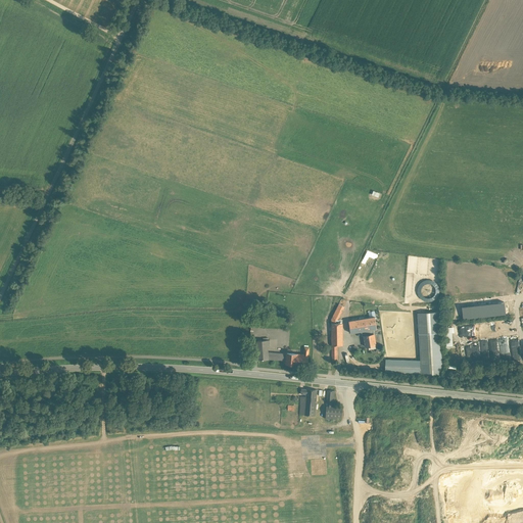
[(463,305),(464,318),(507,315),(506,301),(463,305)]
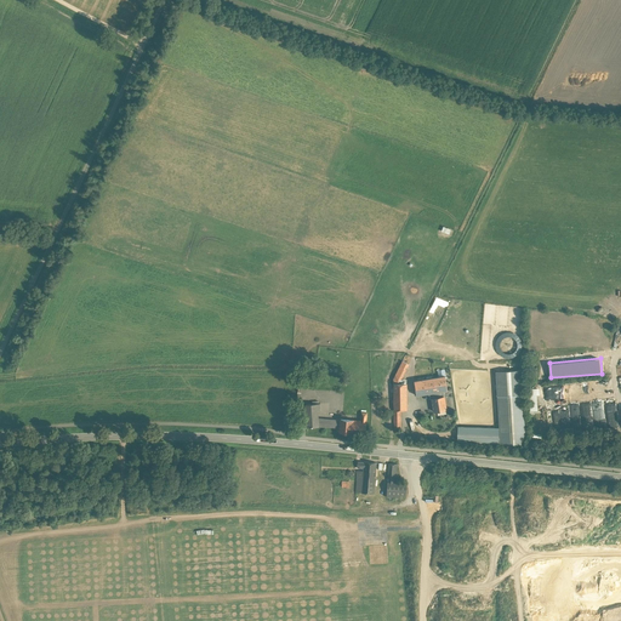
[(403,360),(393,380),(402,380),(409,364),(403,360)]
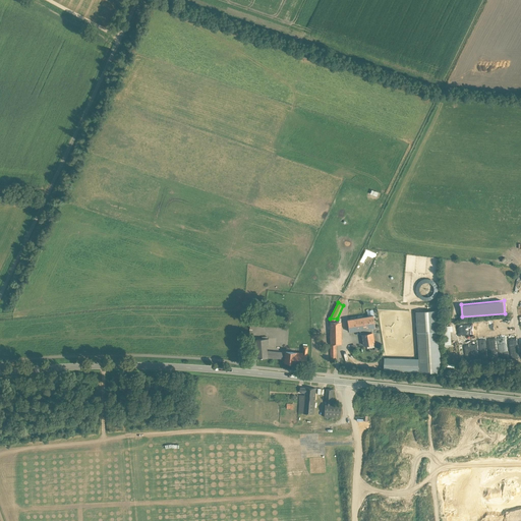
[(373,315),(364,316),(365,329),(361,330),(364,345),(374,344),(371,328),(375,328),(373,315)]
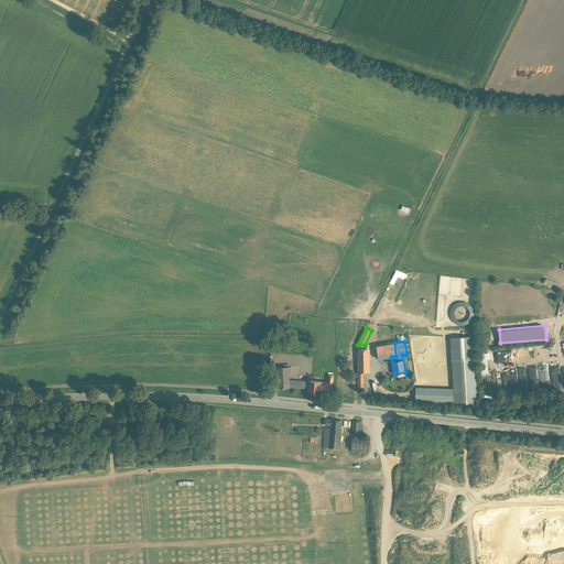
[(394,343),(377,346),(379,359),(391,357),(396,356),(394,343)]
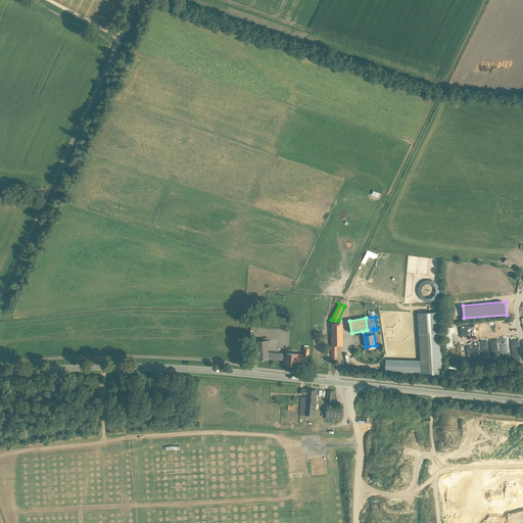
[(338,323),(331,324),(332,346),(337,345),(343,345),(342,323),(338,323)]
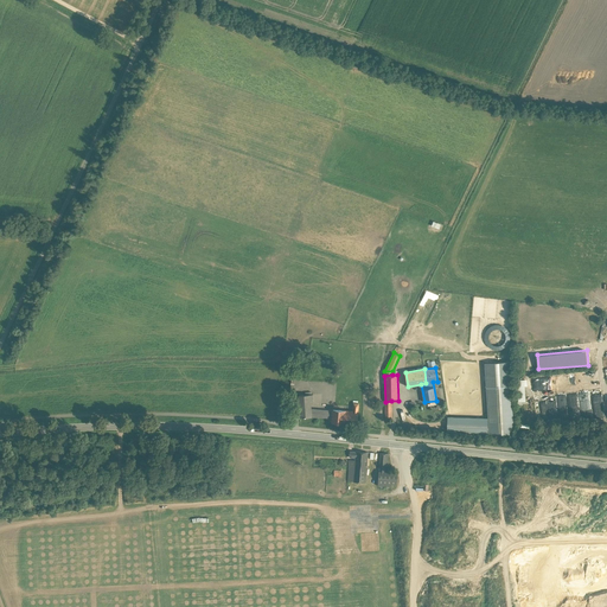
[(526,403),(526,385),(529,385),(529,378),(517,378),(517,403),(526,403)]
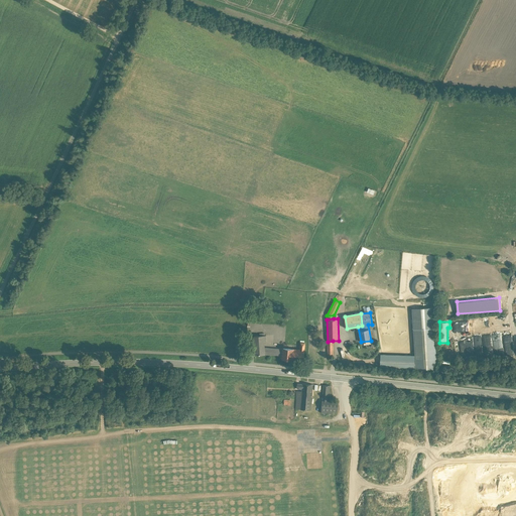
[(434,329),(413,330),(415,371),(436,370),(434,329)]
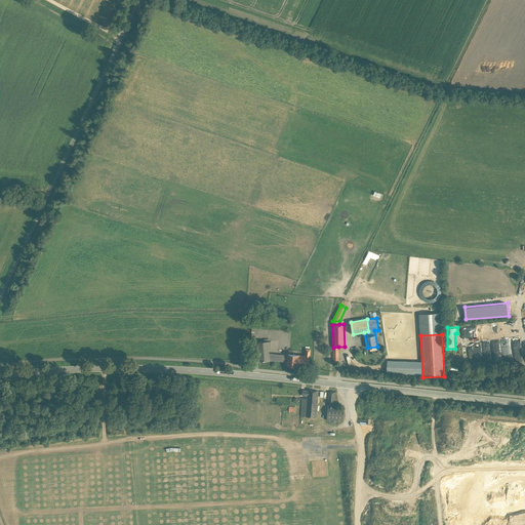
[(522,357),(519,338),(509,340),(511,355),(514,354),(515,358),(522,357)]
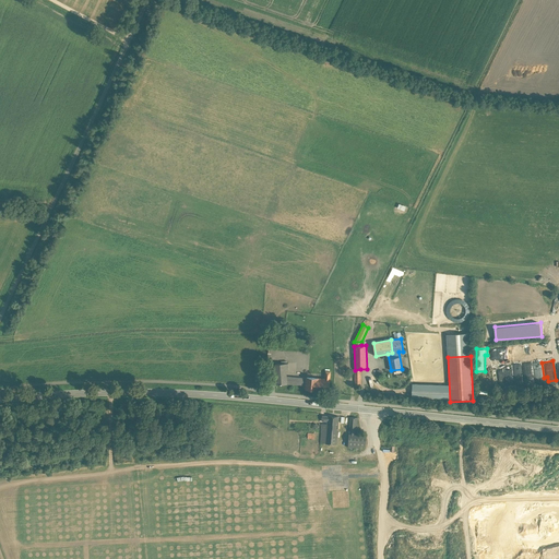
[(288,363),(275,364),(276,384),(281,384),(287,384),(286,383),(299,384),(300,381),(286,379),(286,377),(286,369),(288,369),(288,363)]
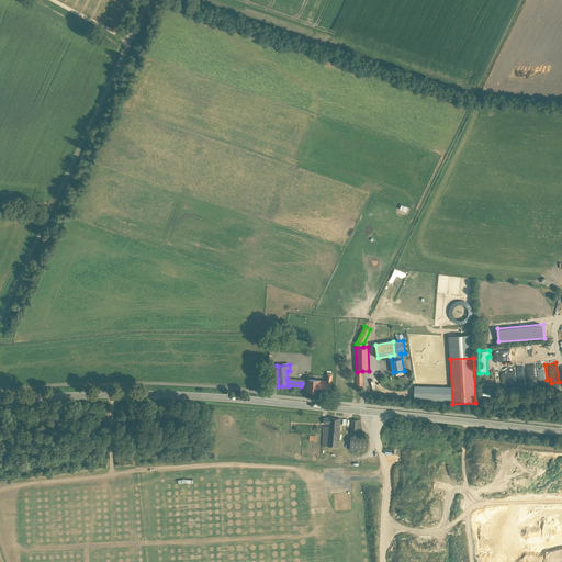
[(497,369),(495,370),(496,384),(497,385),(504,384),(506,389),(505,373),(510,385),(519,384),(524,382),(523,373),(523,372),(521,366),(518,367),(516,368),(515,368),(507,372),(505,368),(497,369)]
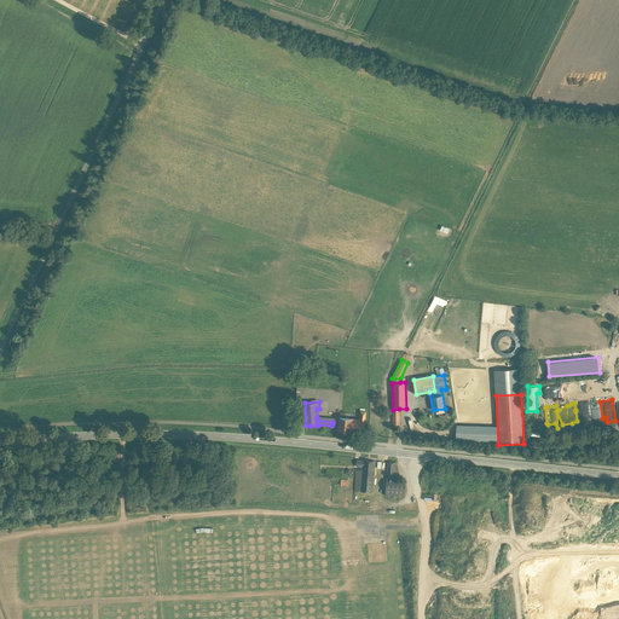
[(492,411),(463,416),(464,422),(489,417),(493,417),(492,411)]
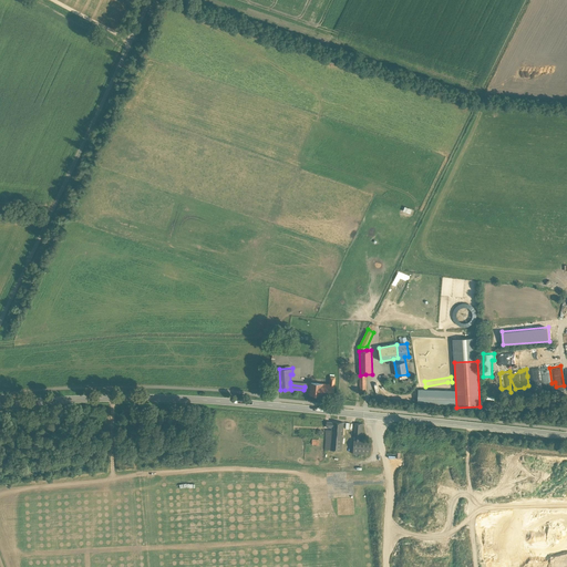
[(322,384),(311,383),(311,384),(310,391),(310,394),(321,395),(322,384)]
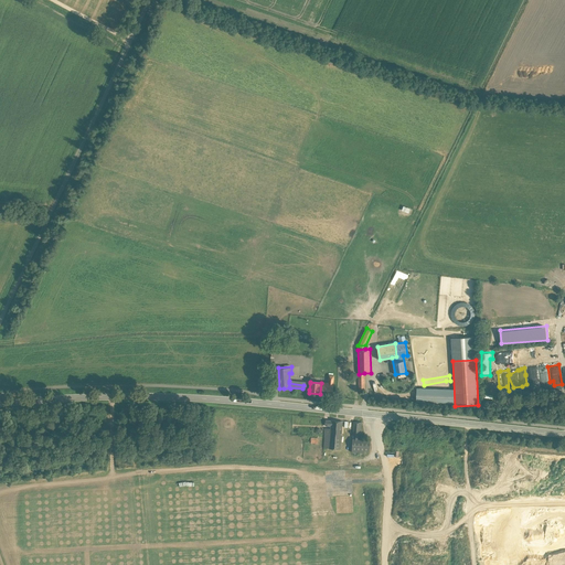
[(329,383),(321,383),(320,394),(332,395),(333,384),(329,383)]
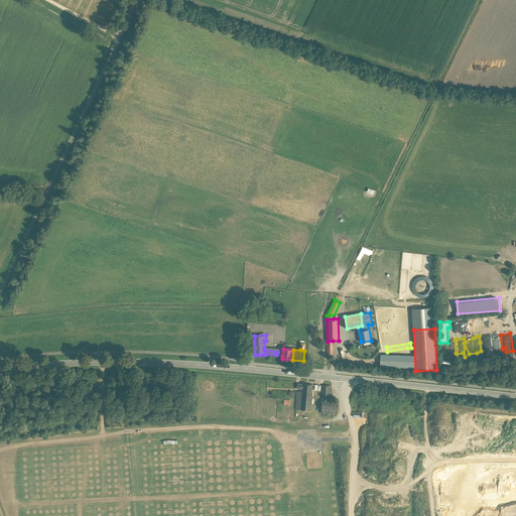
[(312,384),(302,384),(297,383),(296,389),(301,389),(301,391),(301,392),(312,393),(312,384)]
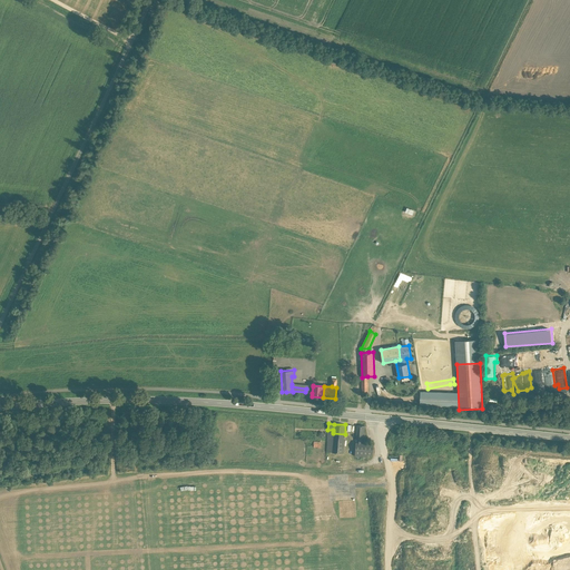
[(364,426),(357,425),(355,443),(363,443),(364,426)]
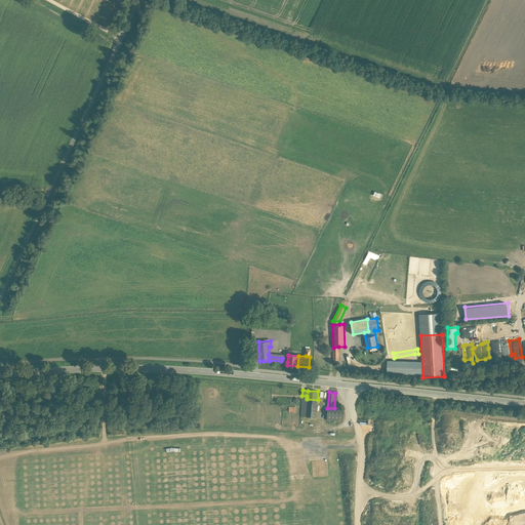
[(318,400),(307,399),(307,398),(301,398),(300,416),(316,417),(318,400)]
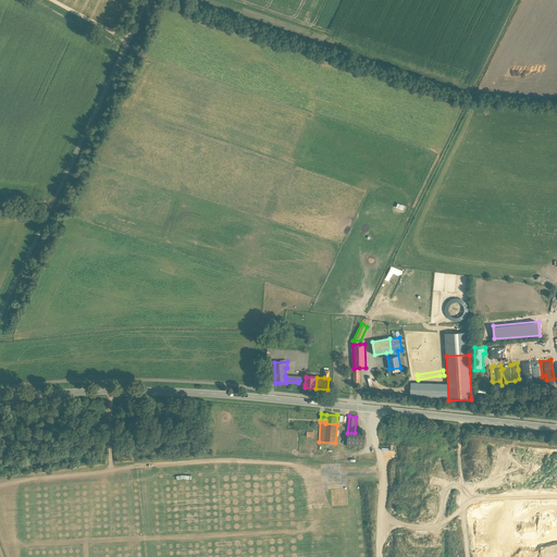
[(355,433),(347,433),(347,444),(351,444),(351,446),(359,447),(360,445),(364,445),(364,434),(355,433)]
